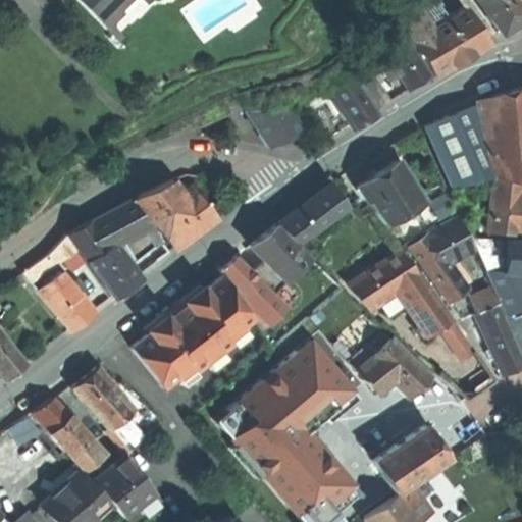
[(80,0),(106,25),(119,11),(112,5),(116,0),(80,0)]
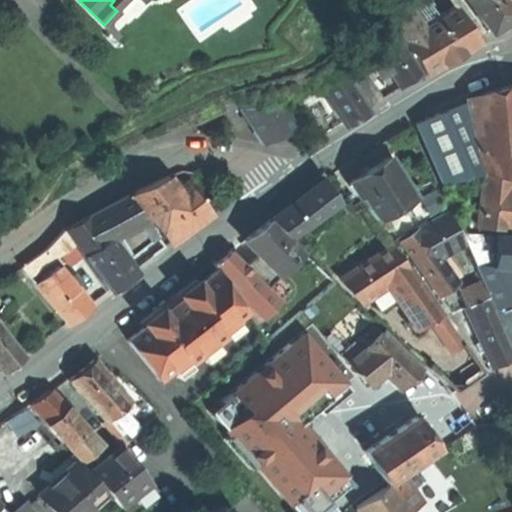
[(425,0),(414,0),(388,16),(424,73),(435,66),(476,41),(455,8),(437,19),(425,0)]
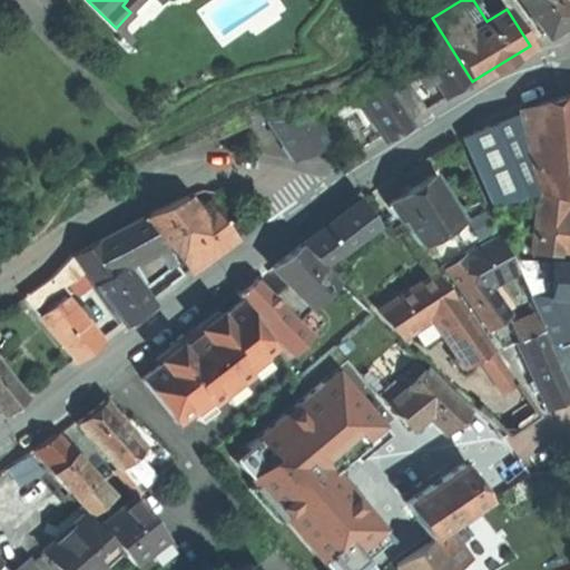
[(521,0),(546,37),(553,31),(569,20),(569,5),(567,0),(521,0)]
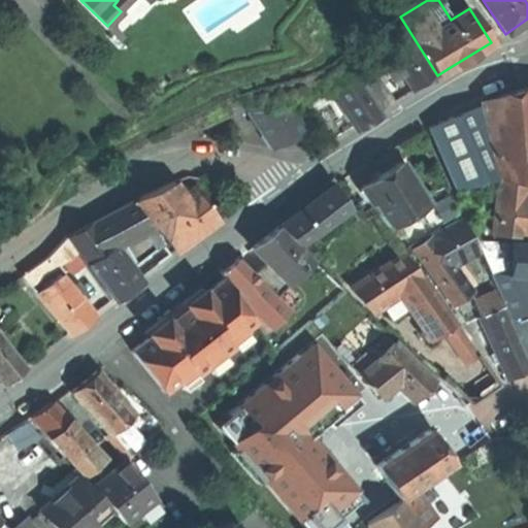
[(391,59),(414,44),(403,27),(376,50),(374,52),(387,70),(389,68),(395,76),(399,73),(391,59)]
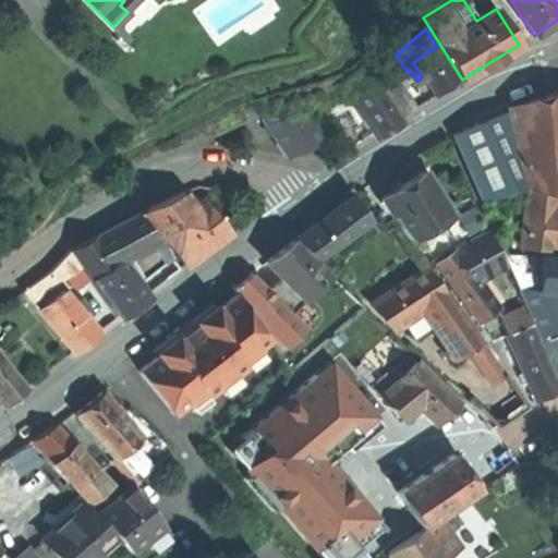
[(433,94),(456,79),(437,47),(413,62),(422,77),(433,94)]
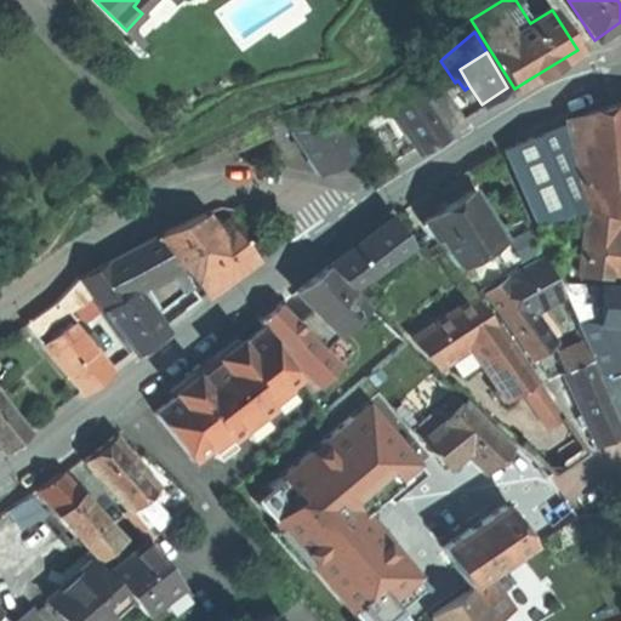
[(419,83),(388,103),(405,131),(417,149),(426,144),(446,131),(428,98),(419,83)]
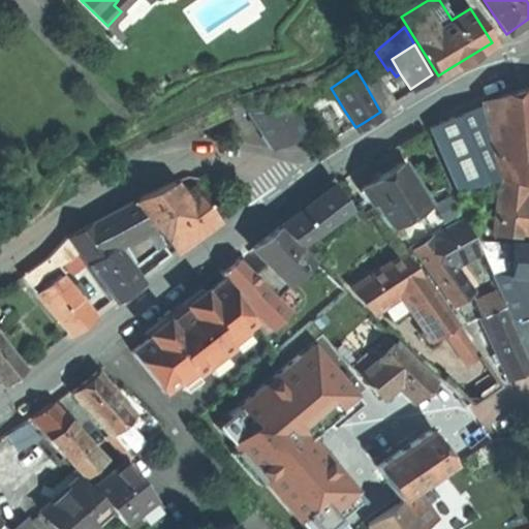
[(376,78),(365,84),(380,112),(393,103),(376,78)]
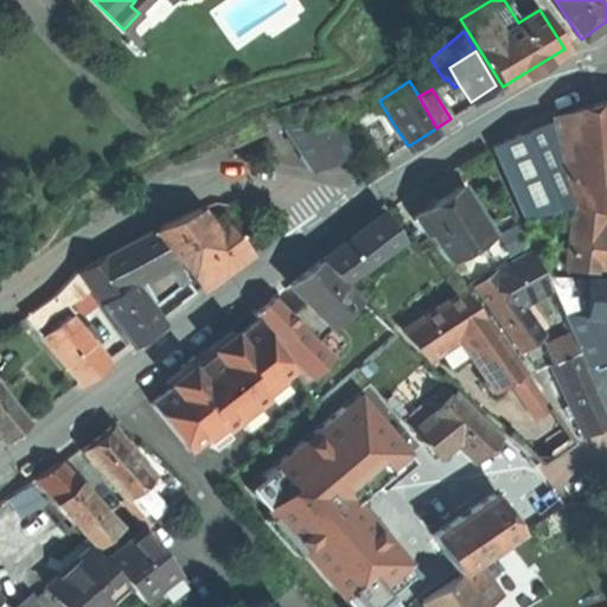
[(389,132),(396,128),(379,101),(355,110),(364,125),(379,116),(389,132)]
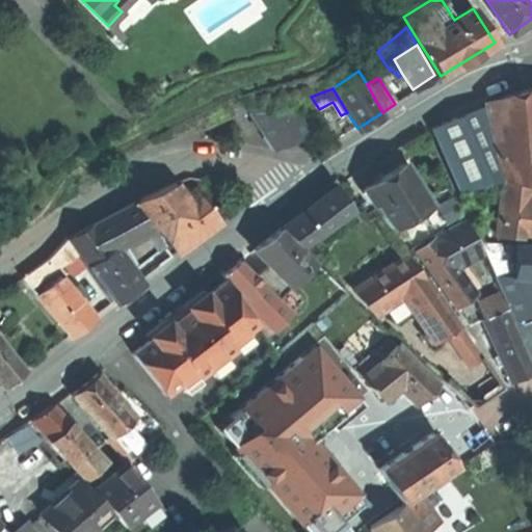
[(531,88),(485,104),(485,105),(500,178),(531,188),(531,88)]
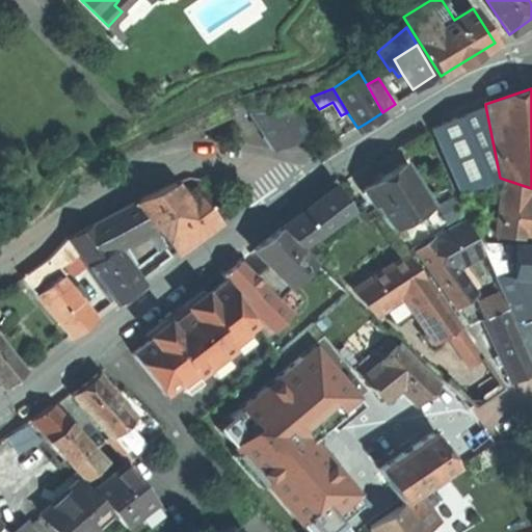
[(500,178),(485,105),(430,129),(456,190),(500,181),(500,178)]
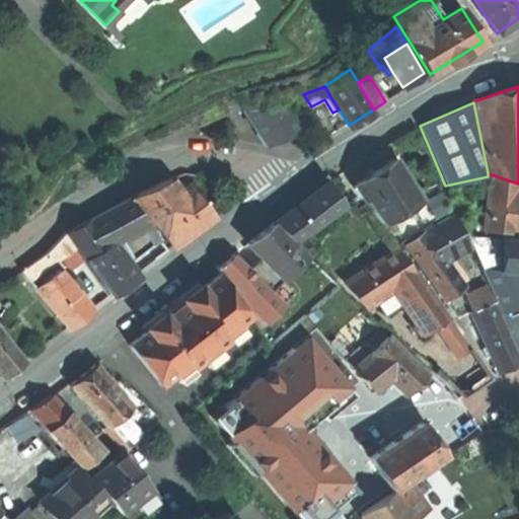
[(299,133),(284,107),(244,115),(266,147),(299,133)]
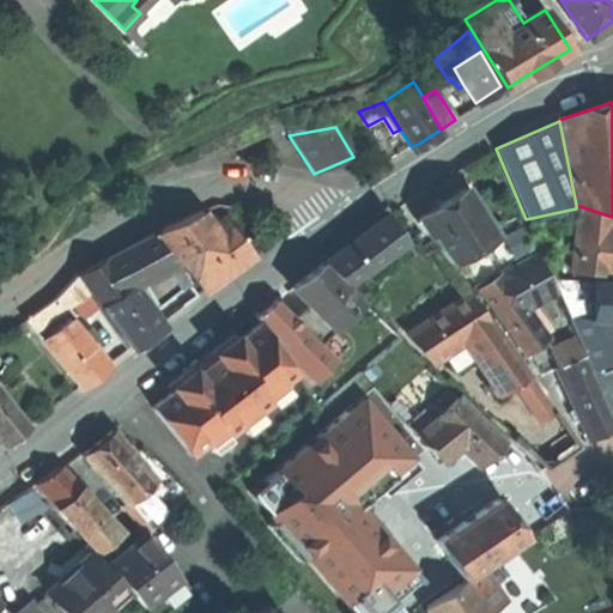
[(463,188),(418,217),(447,261),(492,232),(463,188)]
